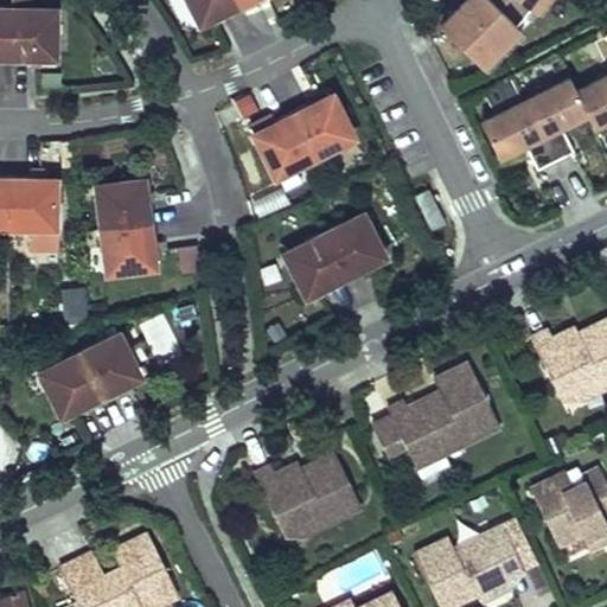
[(187,0),(199,21),(219,11),(221,13),(238,4),(237,0),(187,0)]
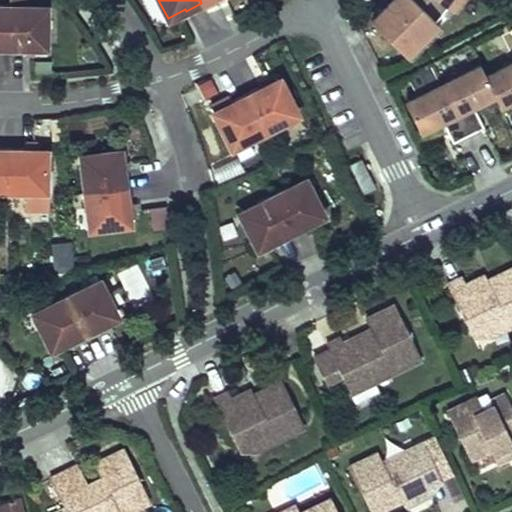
[(387,0),(384,4),(370,18),(403,51),(447,4),(449,0),(426,0),(423,4),(418,0),(387,0)]
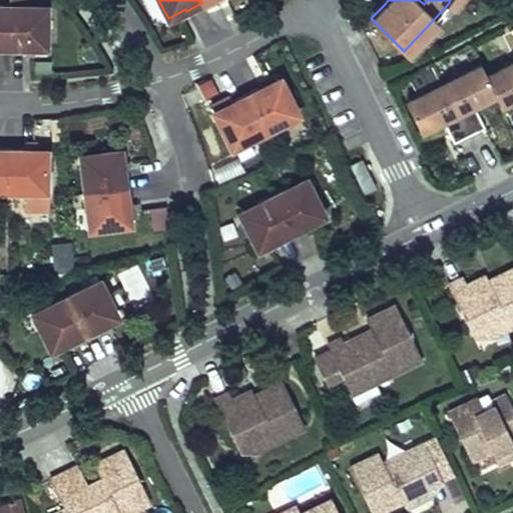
[(0,47),(8,47),(9,4),(0,3),(0,47)]
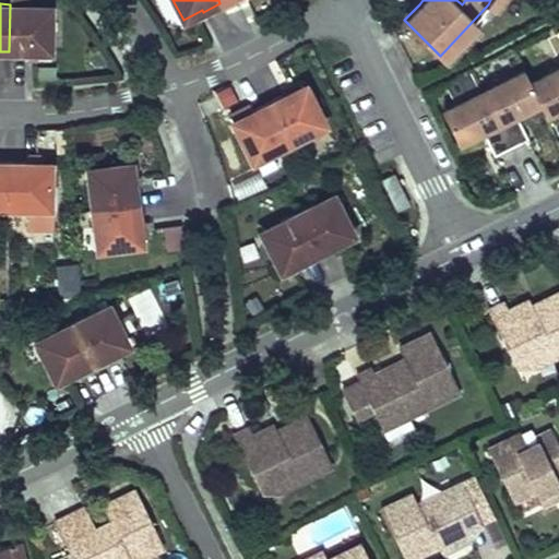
[(27,49),(49,50),(49,7),(28,7),(28,4),(10,4),(9,51),(27,52),(27,49)]
